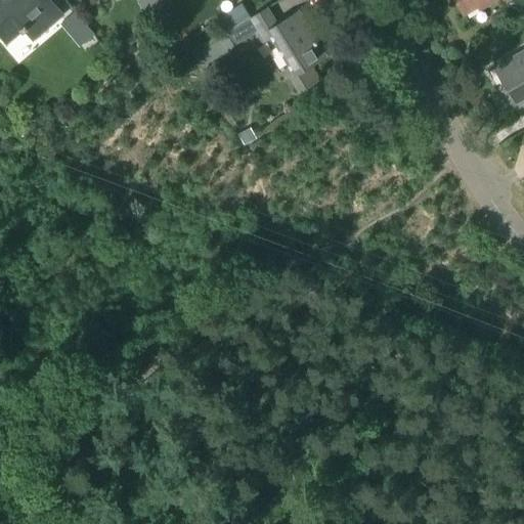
[(59,15),(46,0),(0,0),(0,37),(5,43),(23,29),(32,39),(59,15)]
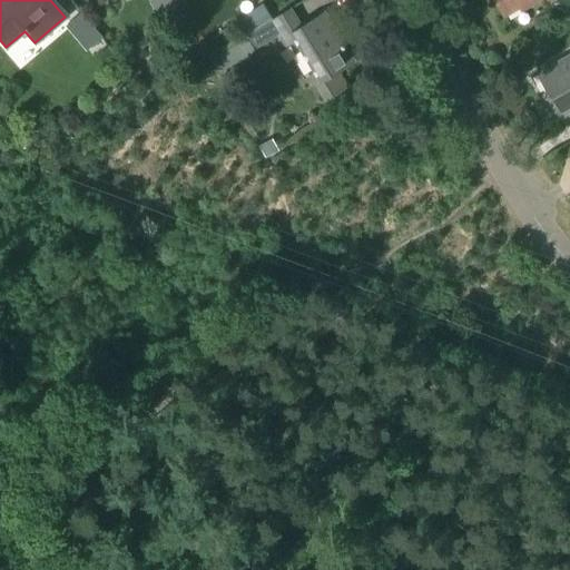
[(532,6),(540,0),(494,0),(503,17),(530,1),(532,6)]
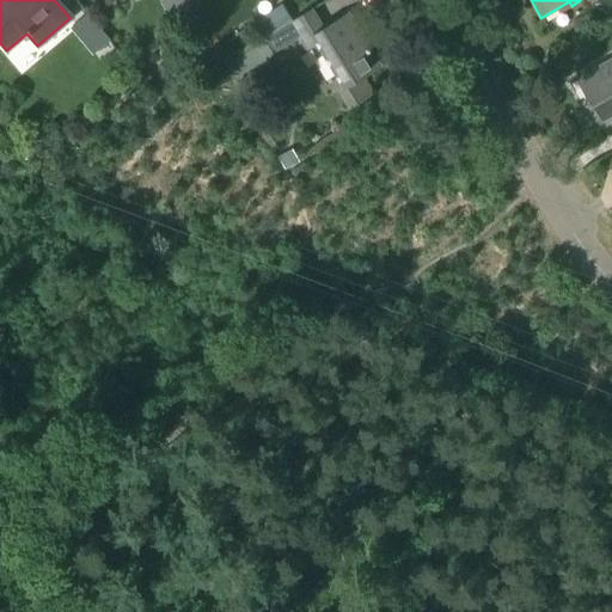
[(308,32),(299,38),(307,51),(317,47),(342,85),(335,90),(347,106),(371,91),(361,78),(381,65),(349,14),(325,30),(312,11),(300,18),(308,32)]
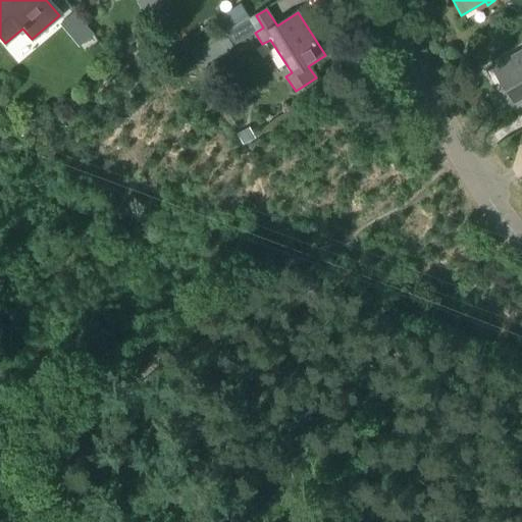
[(79,48),(94,35),(74,12),(59,24),(79,48)]
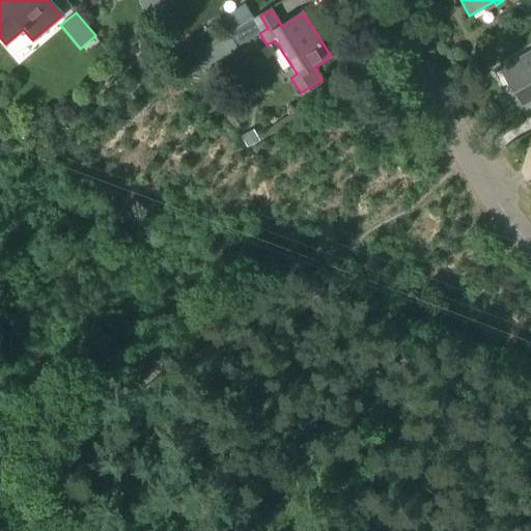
[(203,70),(236,50),(235,48),(259,33),(268,28),(260,16),(228,35),(229,36),(195,57),(203,70)]
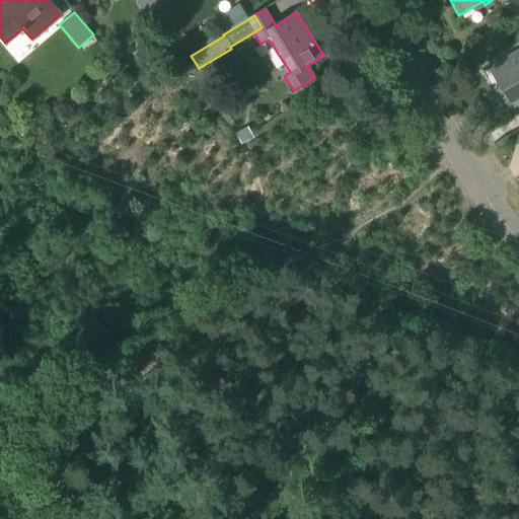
[(207,25),(199,30),(202,38),(211,32),(207,25)]
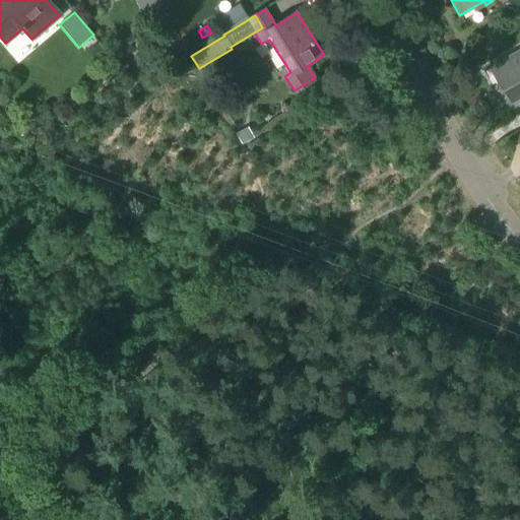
[(515,109),(519,106),(519,51),(491,68),(515,109)]
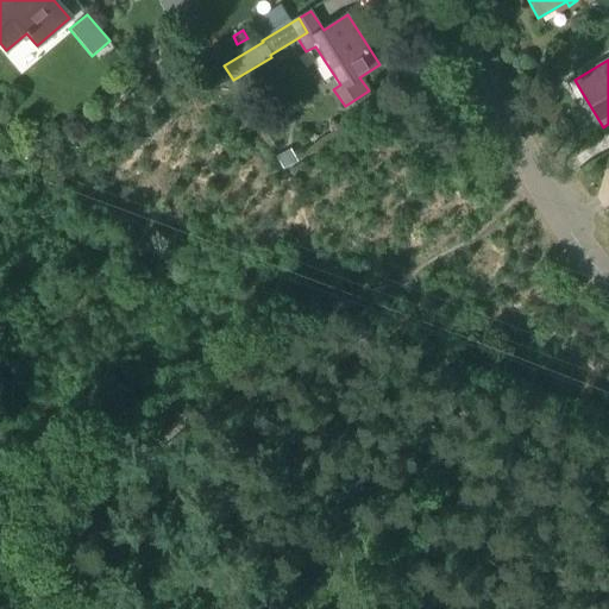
[(286,152),(278,157),(284,167),(297,159),(294,155),(286,152)]
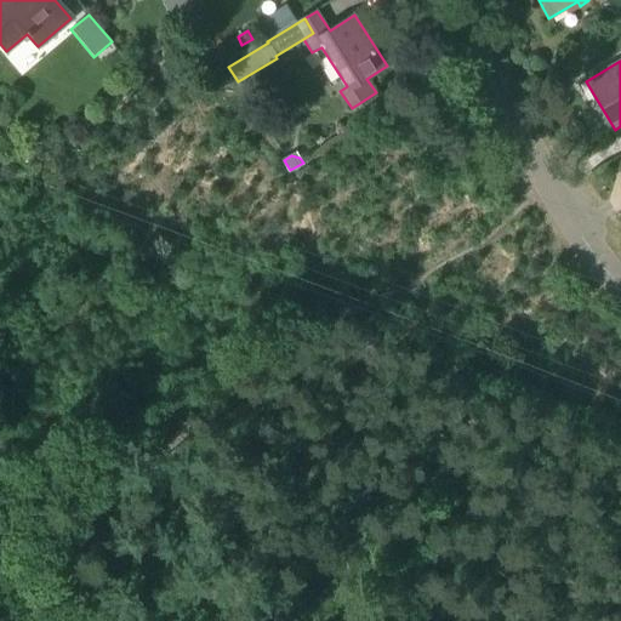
All buildings are outlined.
